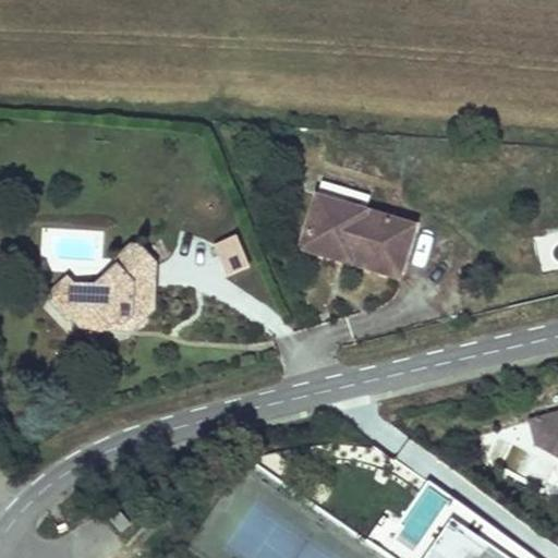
[(319,180),(314,197),(363,214),(368,196),(319,180)]
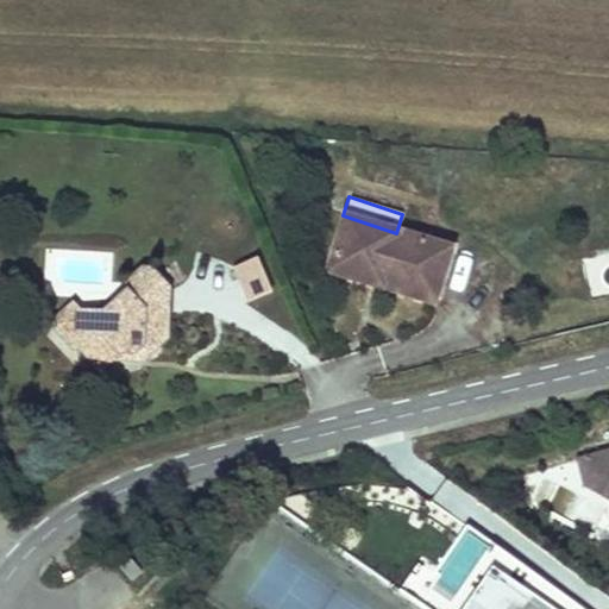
[(396,233),(343,215),(326,268),(433,303),(450,251),(396,233)]
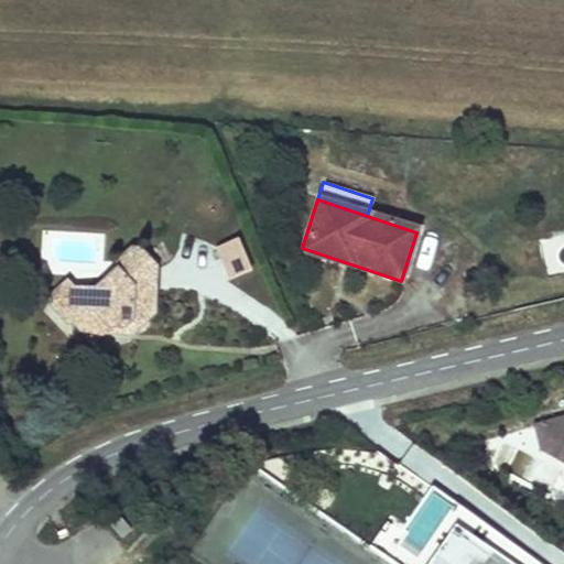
[(67,315),(89,343),(96,337),(105,328),(142,328),(155,311),(154,263),(145,253),(133,253),(121,261),(120,271),(97,289),(72,291),(63,300),(73,311),(67,315)]
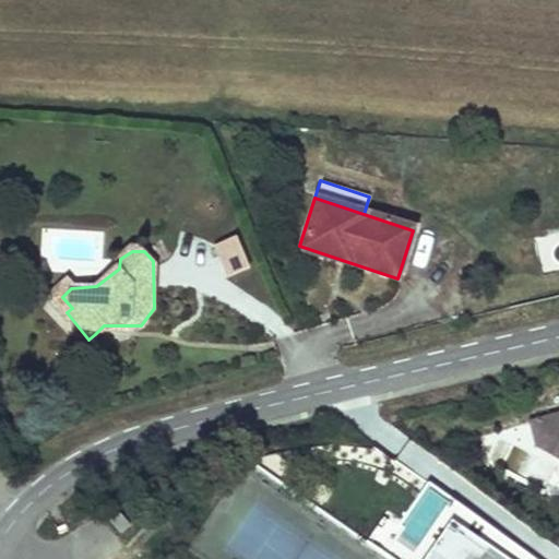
[(63,316),(67,312),(72,308),(62,297),(71,288),(74,285),(64,275),(44,295),(63,316)]
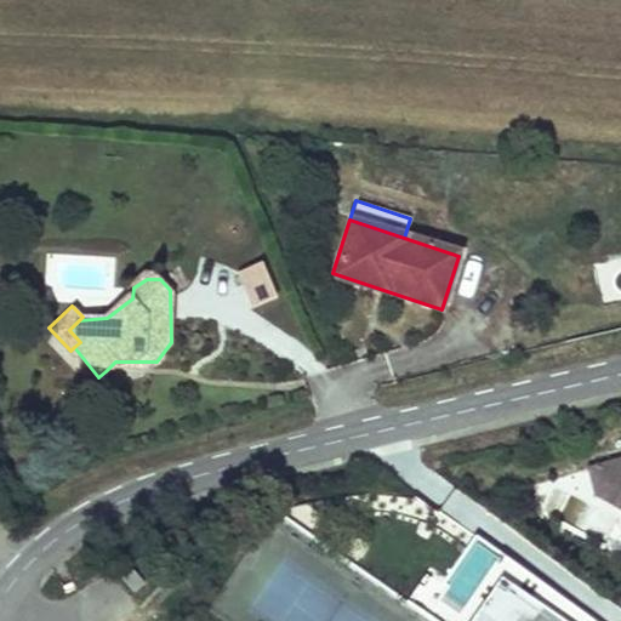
[(620,488),(614,456),(588,461),(593,488),(620,503),(620,488)]
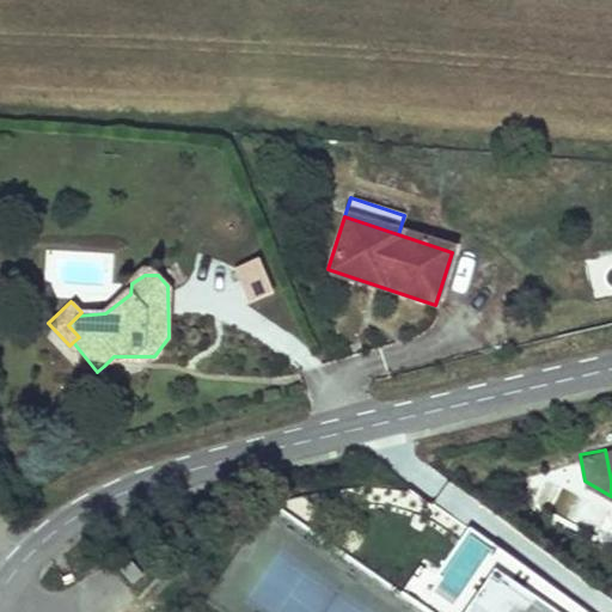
[(460,611),(587,611),(524,564),(516,574),(500,561),(460,611)]
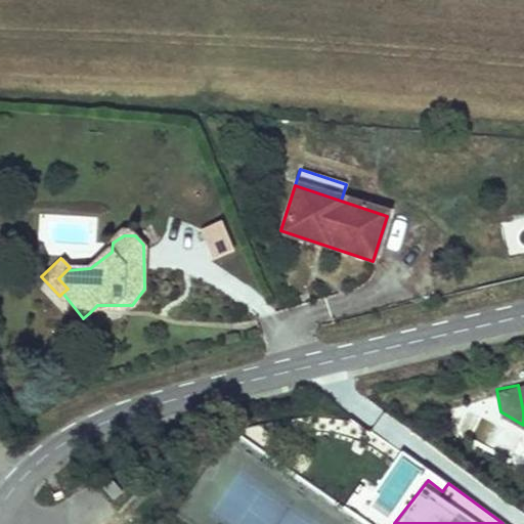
[(113,482),(103,489),(113,500),(122,493),(113,482)]
